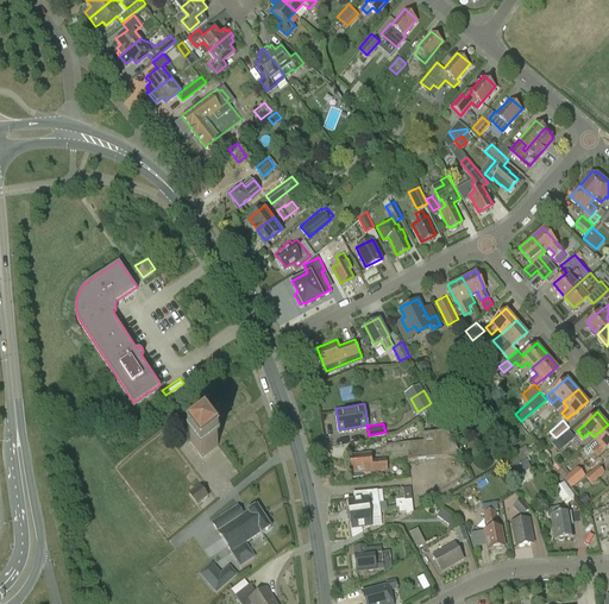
[(608,444),(608,425),(594,436),(598,442),(592,447),(597,453),(603,447),(604,448),(608,444)]
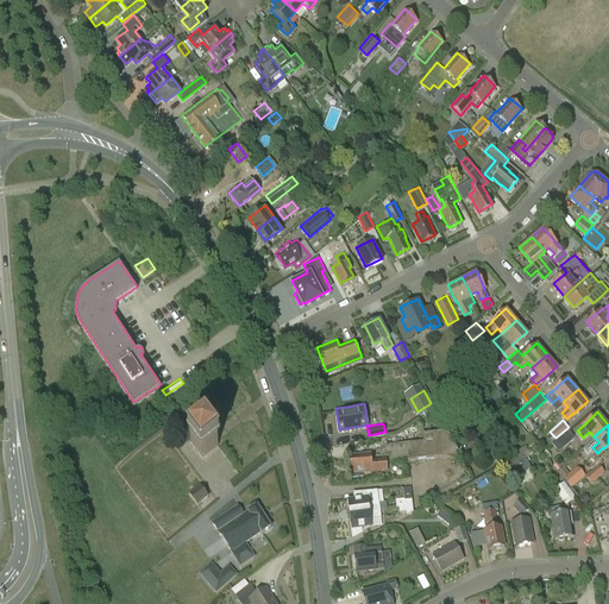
[(218,442),(214,436),(217,435),(214,433),(212,429),(209,431),(206,426),(190,438),(202,454),(218,442)]
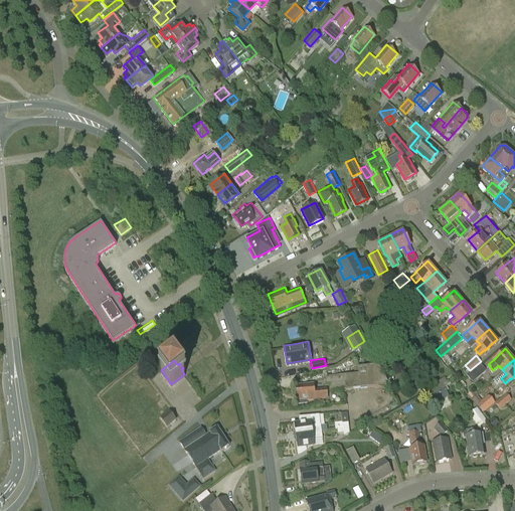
[(481,361),(470,370),(467,373),(473,379),(486,367),(481,361)]
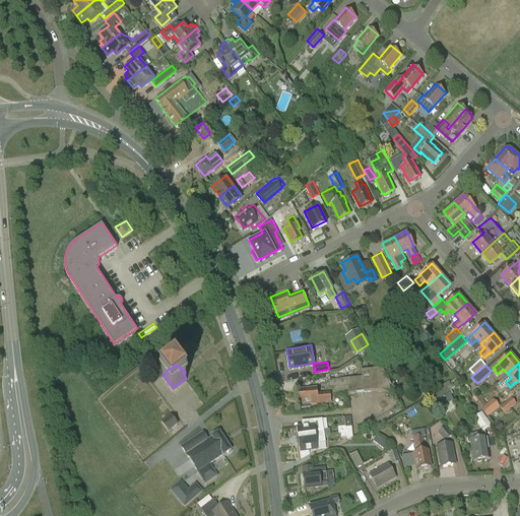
[(364,375),(362,375),(348,376),(349,391),(393,386),(382,366),(363,368),(364,375)]
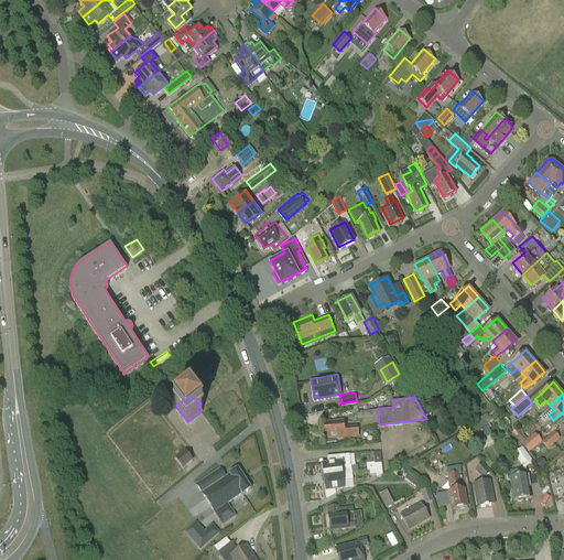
[(379,424),(378,408),(370,409),(369,404),(358,405),(359,410),(356,410),(357,419),(360,419),(360,426),(379,424)]
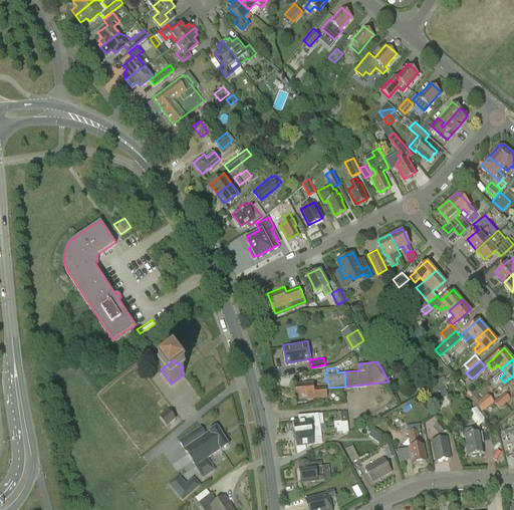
[(429,386),(429,387),(420,392),(422,396),(432,391),(436,400),(449,393),(446,388),(448,387),(446,383),(449,380),(447,376),(446,376),(444,373),(436,377),(438,380),(429,386)]
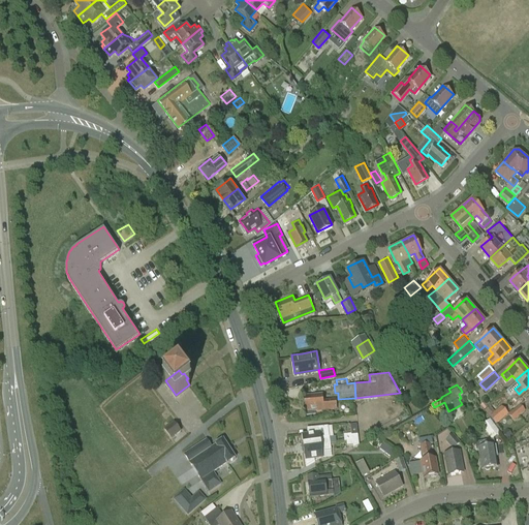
[(322,398),(321,392),(304,394),(306,408),(307,412),(315,411),(315,409),(337,407),(336,397),(322,398)]
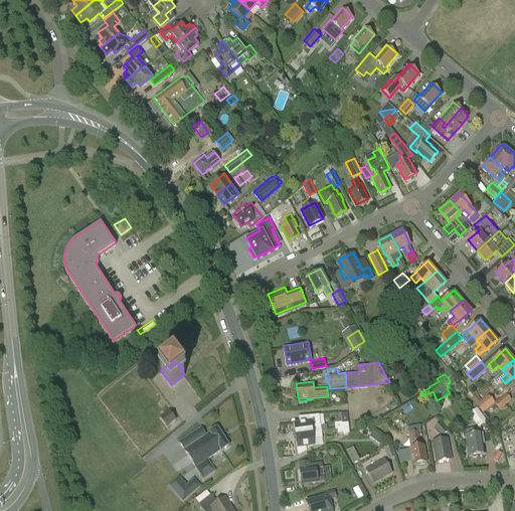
[(511,397),(506,392),(495,401),(500,406),(511,397)]
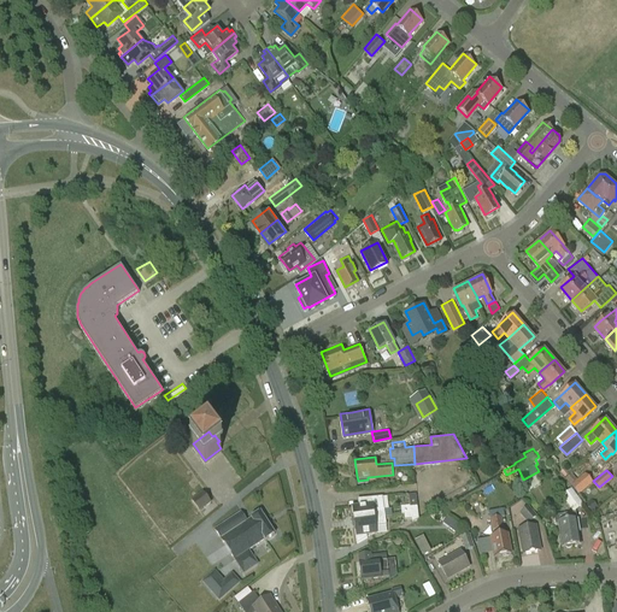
[(586,471),(571,483),(579,490),(586,484),(592,480),(586,471)]
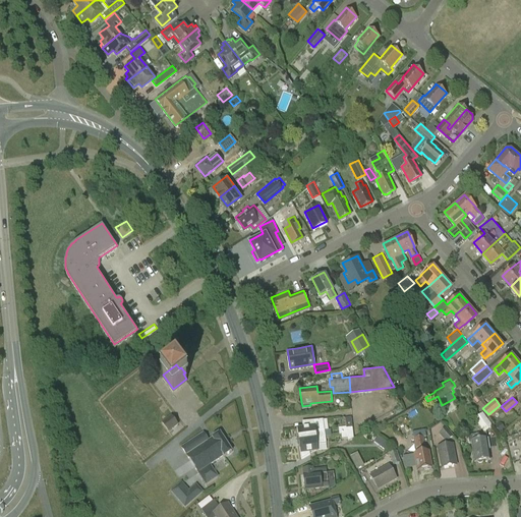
[(482,410),(473,416),(483,429),(491,422),(482,410)]
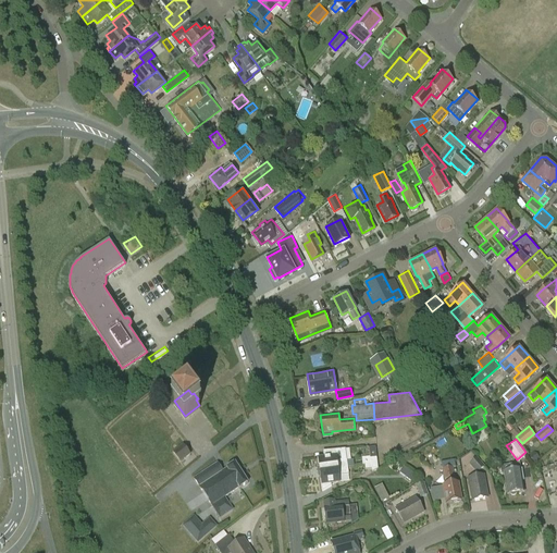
[(172,450),(181,459),(190,452),(182,441),(172,450)]
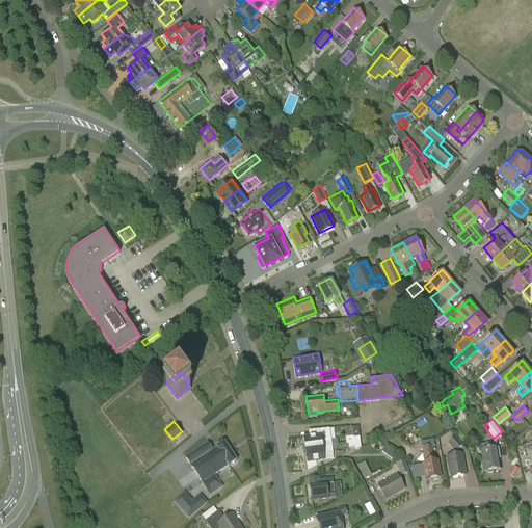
[(349,433),(360,431),(357,423),(347,425),(349,433)]
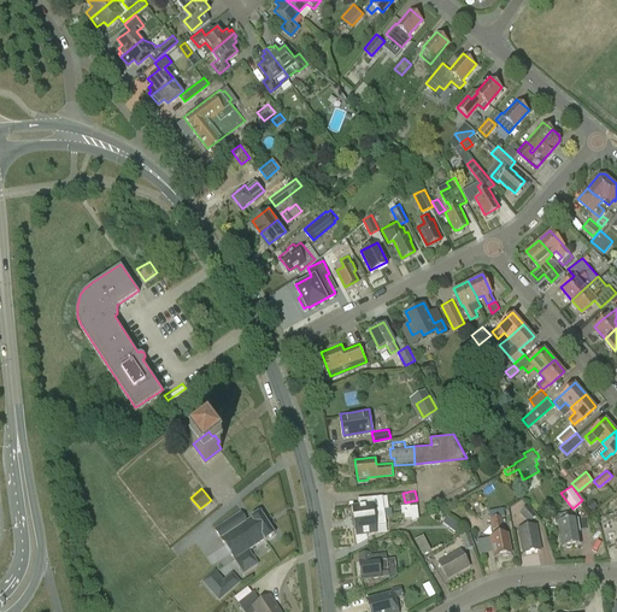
[(359,496),(359,502),(352,504),(354,518),(386,513),(382,493),(359,496)]
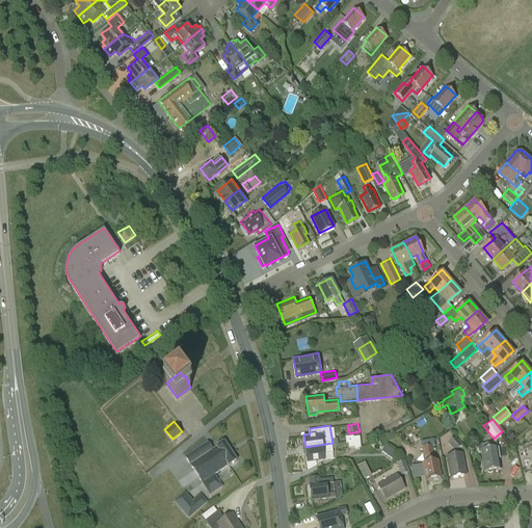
[(353,434),(353,433),(345,434),(346,442),(348,441),(349,446),(354,445),(353,434)]
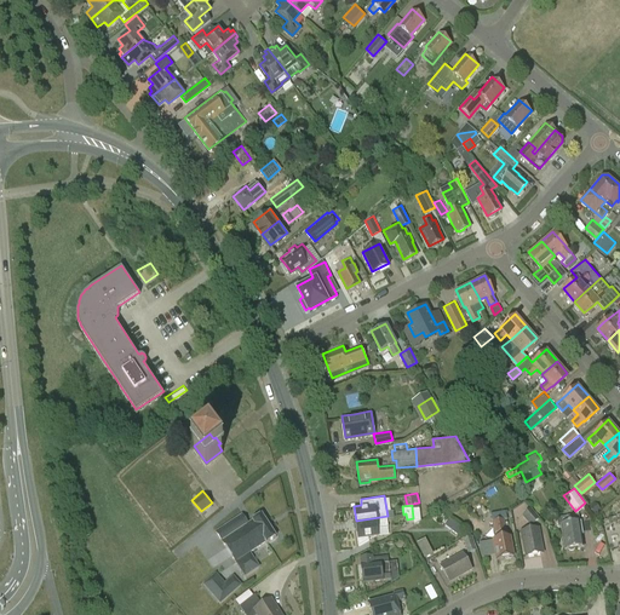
[(532,522),(539,516),(530,506),(523,513),(532,522)]
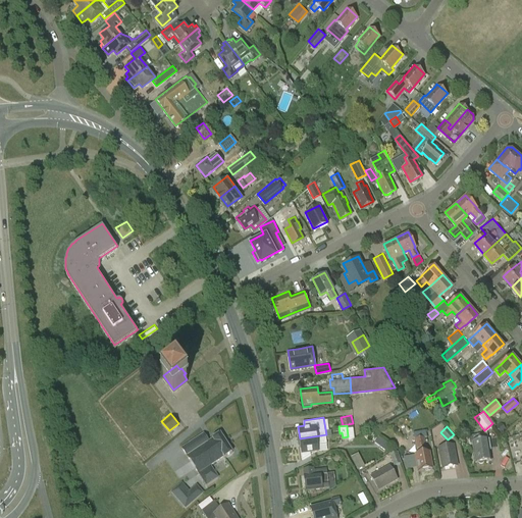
[(427,434),(426,428),(414,430),(417,447),(418,447),(419,452),(416,452),(418,468),(432,465),(430,450),(426,450),(425,445),(426,445),(424,435),(427,434)]
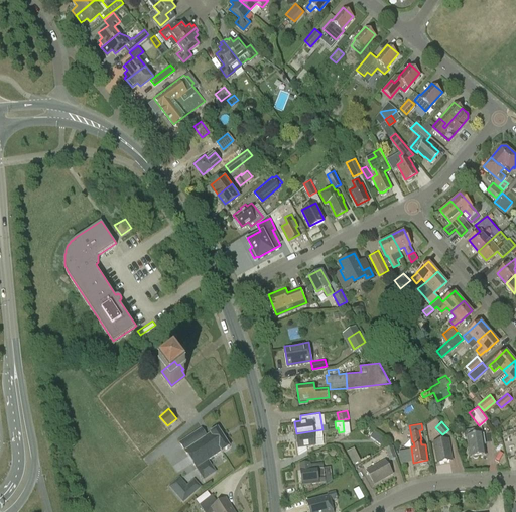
[(230,444),(218,425),(206,433),(202,425),(179,439),(196,466),(222,449),(222,450),(230,444)]
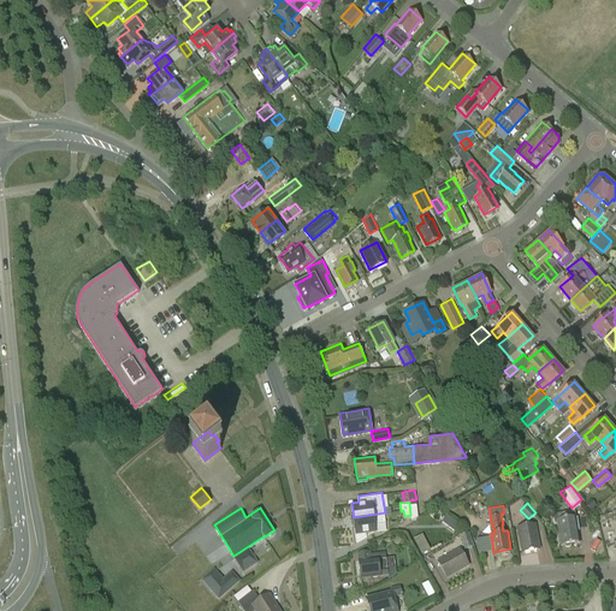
[(572,516),(570,509),(556,510),(557,518),(562,543),(579,540),(576,527),(578,527),(576,516),(572,516)]
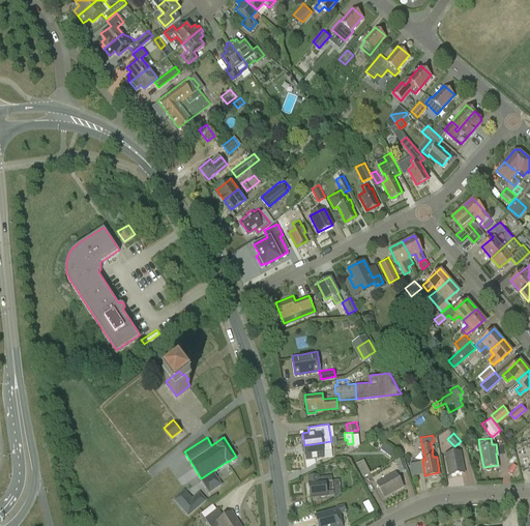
[(332,448),(331,441),(304,445),(306,464),(316,459),(315,457),(324,456),(323,449),(332,448)]
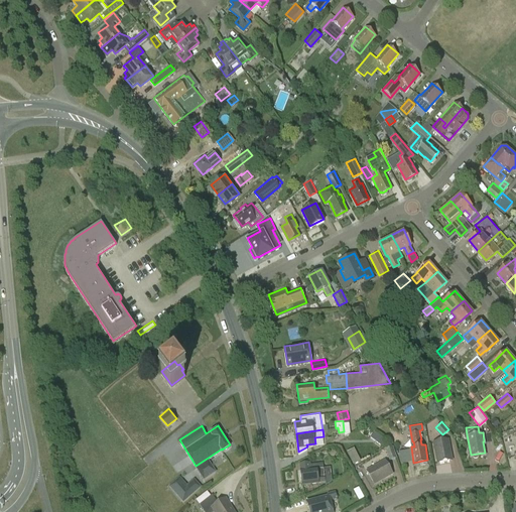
[(385,436),(380,432),(375,438),(381,442),(385,436)]
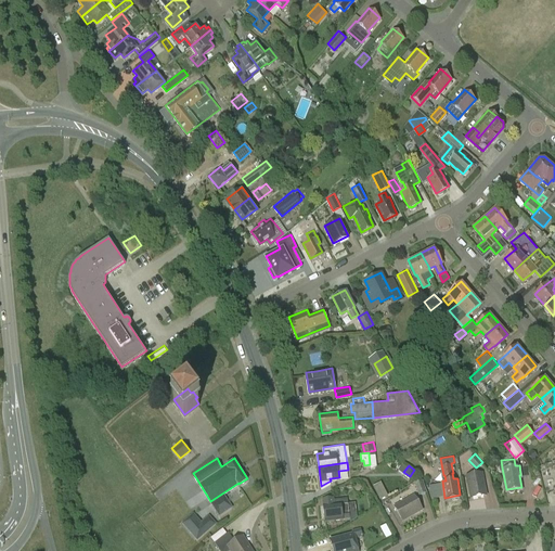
[(466,474),(470,495),(486,492),(481,471),(466,474)]
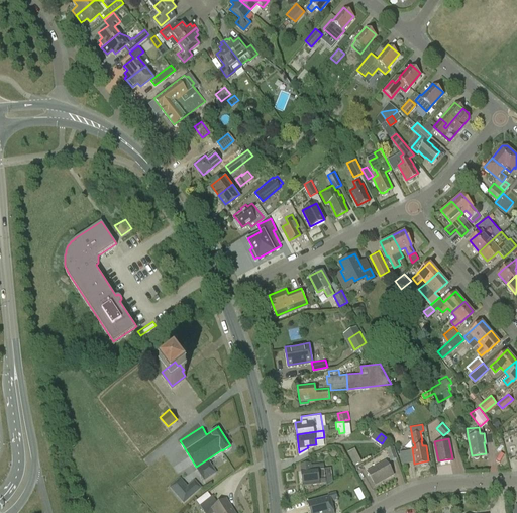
[(397,455),(393,444),(386,447),(390,458),(397,455)]
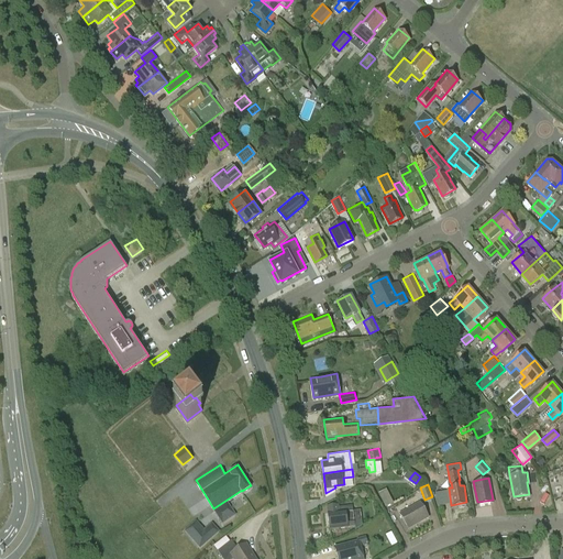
[(387,485),(378,490),(385,504),(394,500),(387,485)]
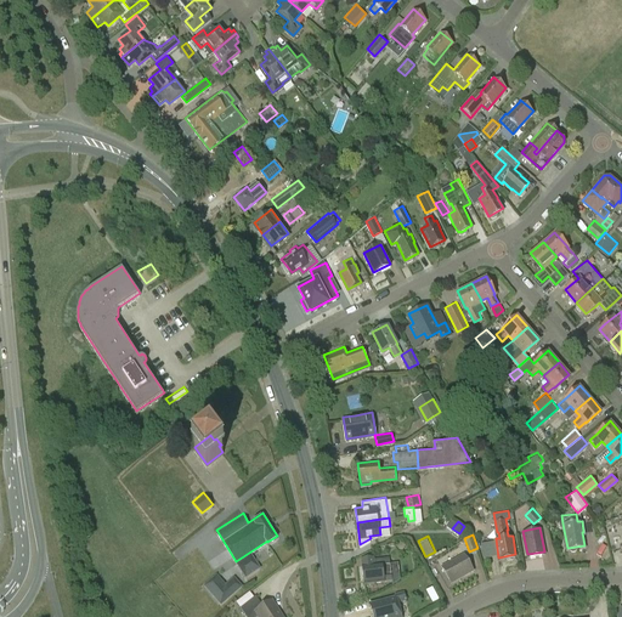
[(451,578),(464,571),(465,572),(473,567),(463,552),(442,564),(451,578)]
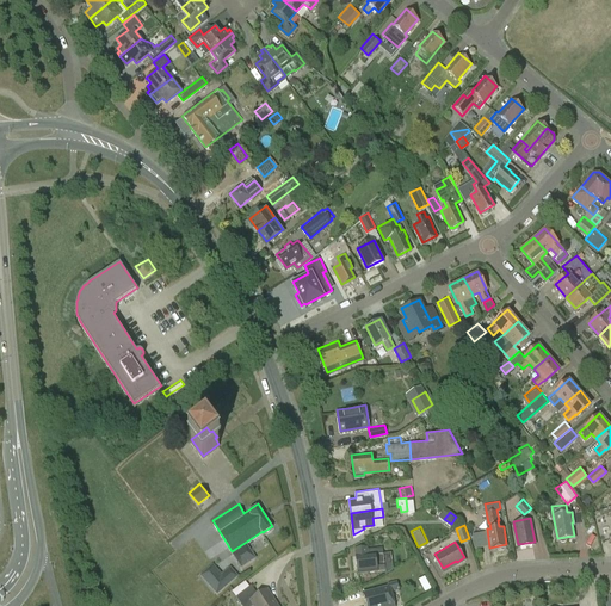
[(386,566),(392,564),(389,550),(368,552),(366,544),(355,546),(358,572),(386,567),(386,566)]
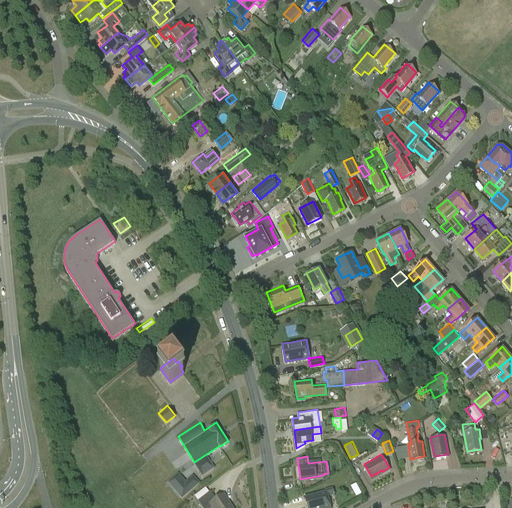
[(193,471),(186,477),(179,469),(168,478),(182,495),(200,480),(193,471)]
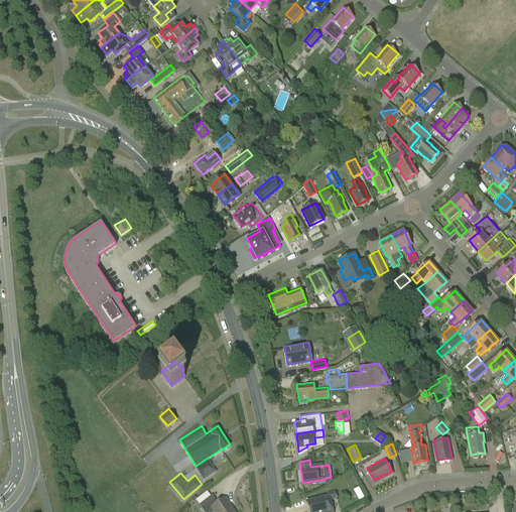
[(327,511),(334,510),(330,498),(337,496),(334,484),(326,486),(328,494),(306,499),(309,511),(327,511)]
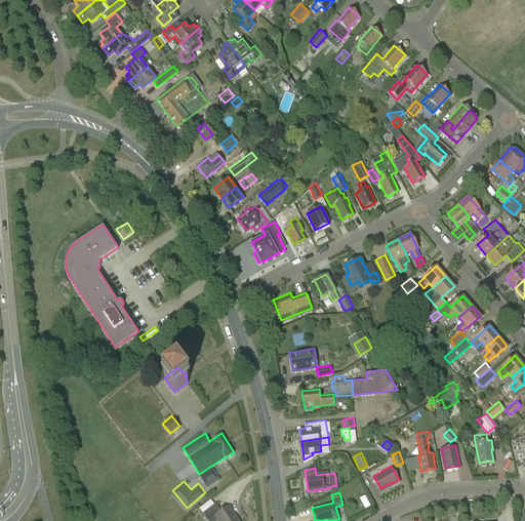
[(370,504),(365,493),(360,496),(365,506),(370,504)]
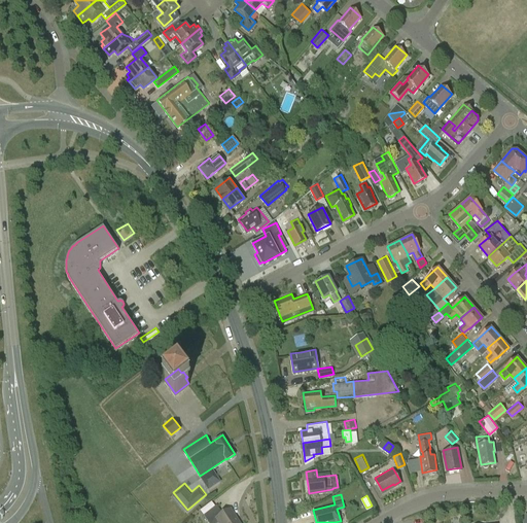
[(241,522),(231,506),(222,511),(216,502),(204,513),(210,522),(214,522),(218,521),(220,522),(241,522)]
